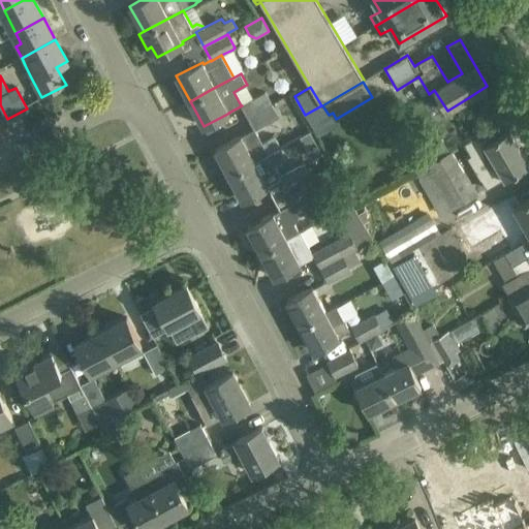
[(253,98),(241,105),(242,105),(247,117),(272,103),(266,92),(253,98)]
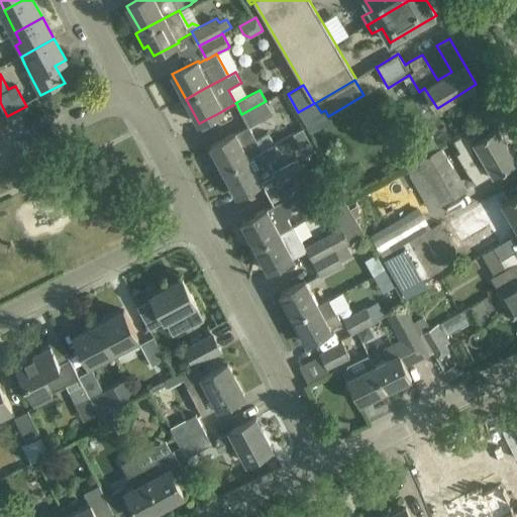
[(266,101),(241,114),(248,126),(249,126),(249,127),(273,114),(266,101)]
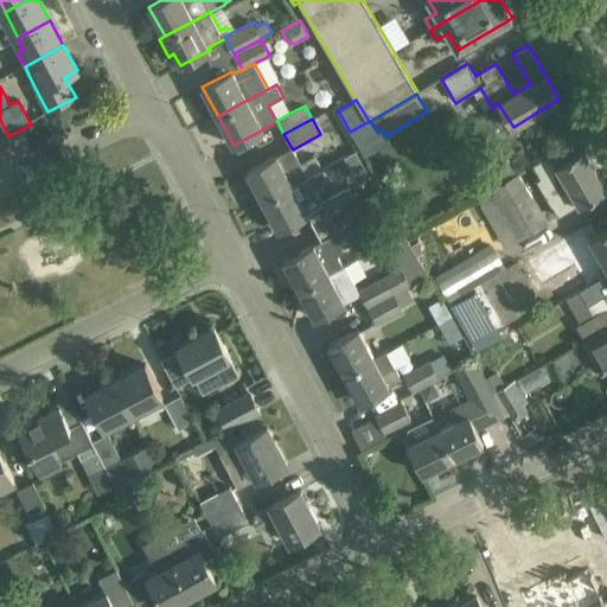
[(276,155),(247,171),(262,200),(292,185),(323,168),(315,155),(301,163),(293,149),(293,148),(292,148),(276,157),(276,155)]
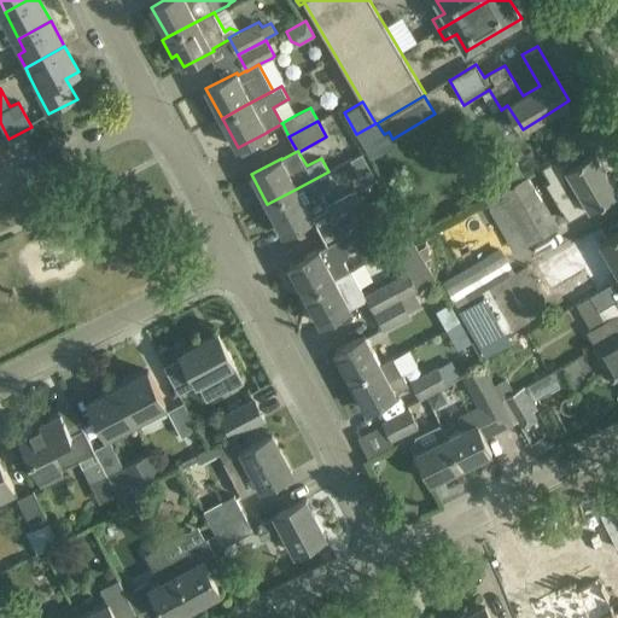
[(595,152),(573,164),(535,187),(528,175),(485,199),(490,209),(489,209),(514,252),(531,244),(559,227),(543,202),(576,182),(590,208),(617,192),(595,152)]
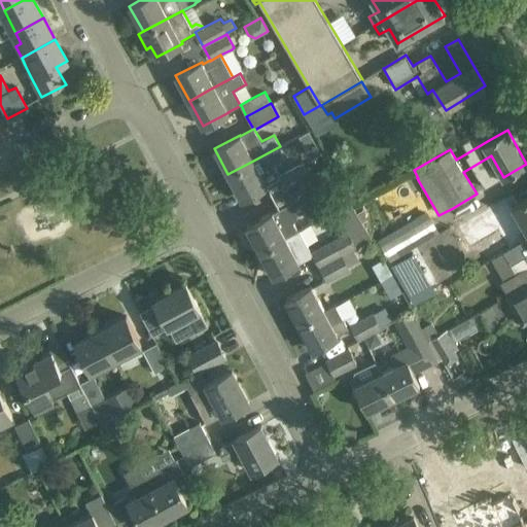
[(308,132),(299,137),(302,144),(307,145),(313,141),(308,132)]
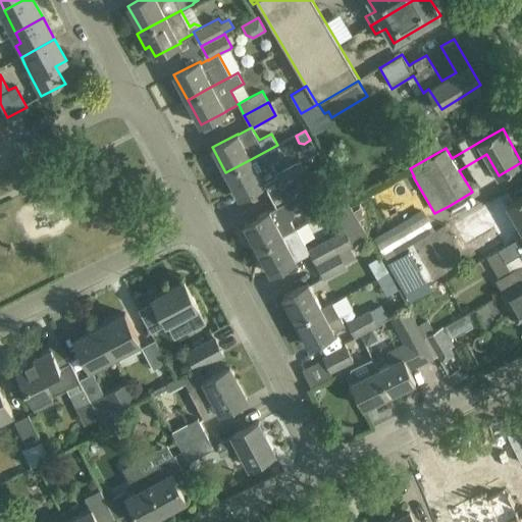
[(251,159),(225,172),(240,197),(277,176),(271,164),(277,160),(280,150),(277,145),(251,159)]
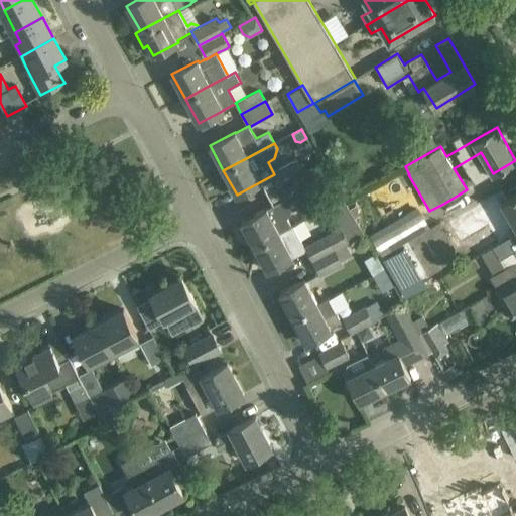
[(274,174),(280,185),(303,173),(297,162),(274,174)]
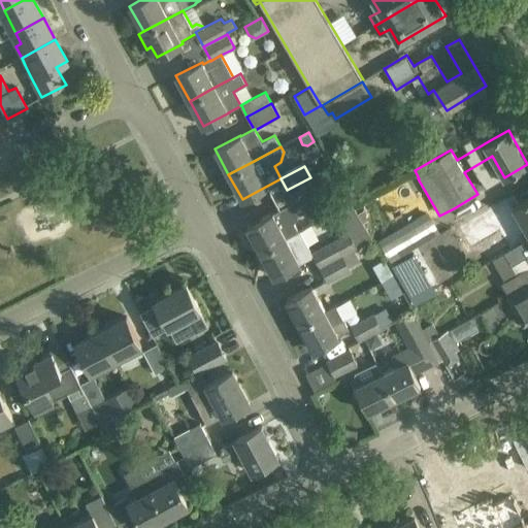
[(265,217),(246,226),(260,252),(298,231),(294,223),(298,215),(307,210),(311,204),(307,197),(318,191),(310,177),(287,190),(293,202),(273,212),(272,212),(265,217)]
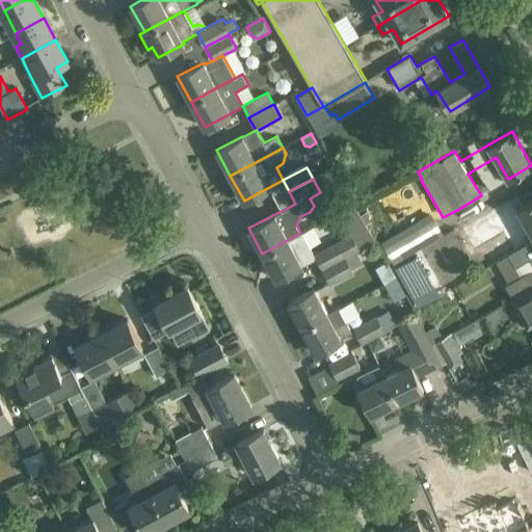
[(347,192),(337,197),(344,210),(354,205),(347,192)]
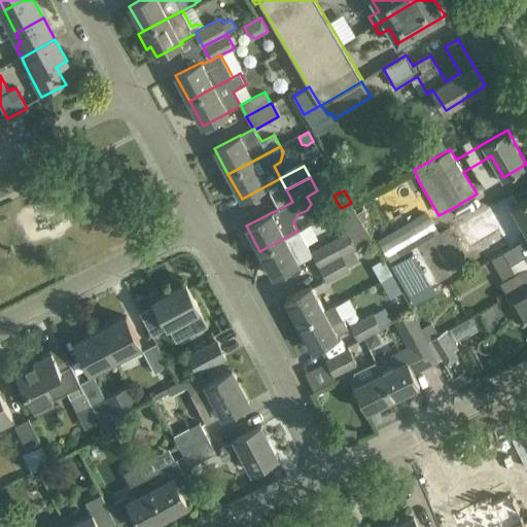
[(524,227),(526,233),(526,198),(512,207),(513,208),(498,216),(511,236),(524,227)]
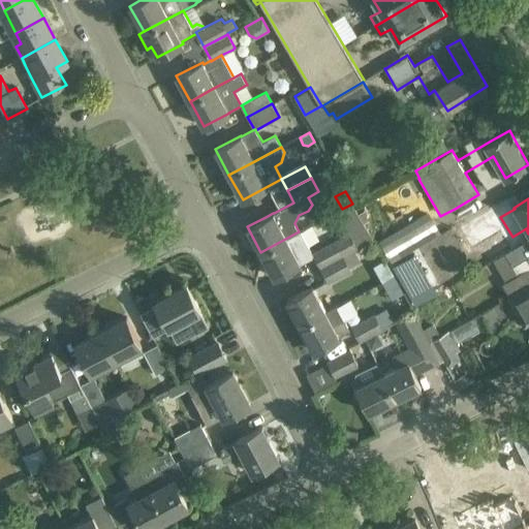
[(345,235),(312,252),(314,255),(320,267),(354,249),(373,239),(352,204),(342,209),(334,214),(345,235)]
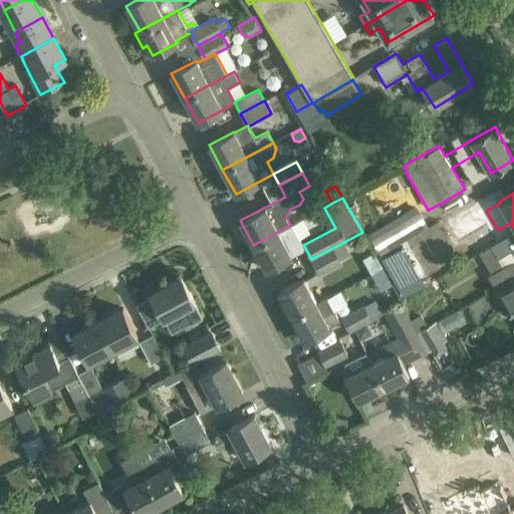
[(459,230),(482,217),(474,202),(439,222),(451,242),(462,236),(459,230)]
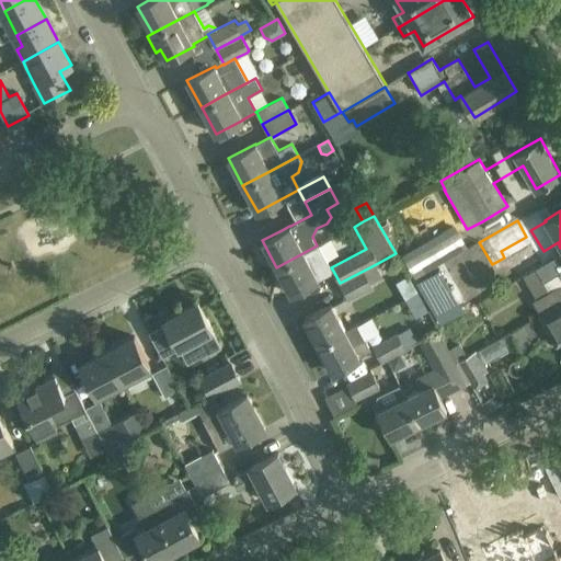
[(467,248),(454,226),(402,256),(414,278),(467,248)]
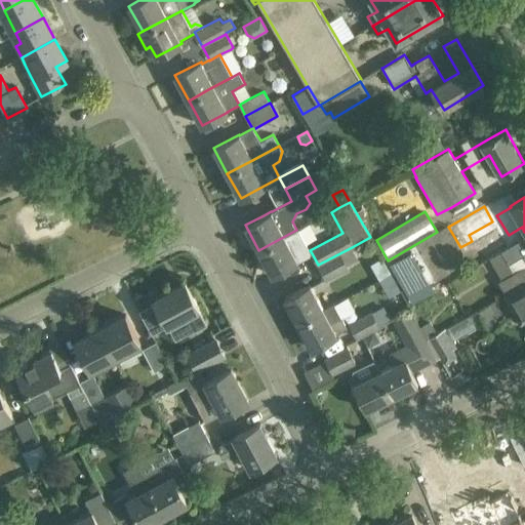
[(296,230),(258,250),(272,275),(290,266),(305,258),(304,257),(312,253),(310,250),(307,243),(298,229),(297,230),(296,230)]
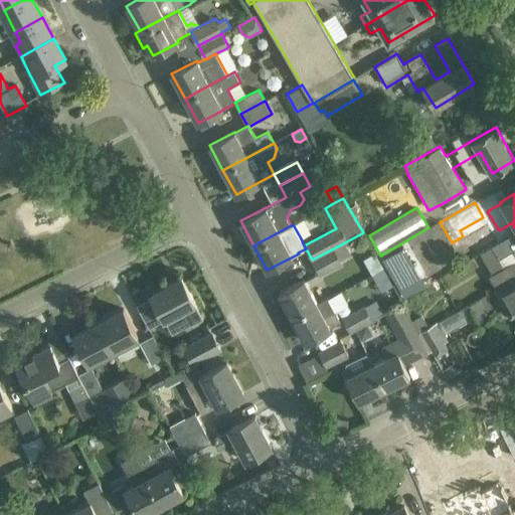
[(320,274),(342,262),(341,260),(352,254),(345,243),(363,233),(363,232),(345,242),(312,260),(320,274)]
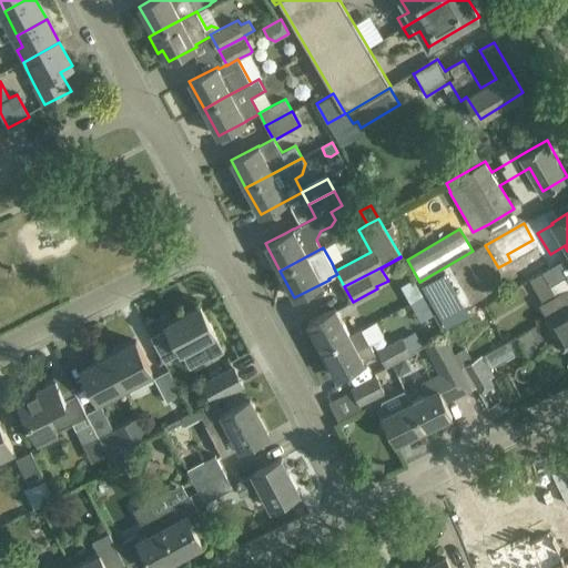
[(567,257),(544,273),(551,286),(567,277),(567,279),(567,257)]
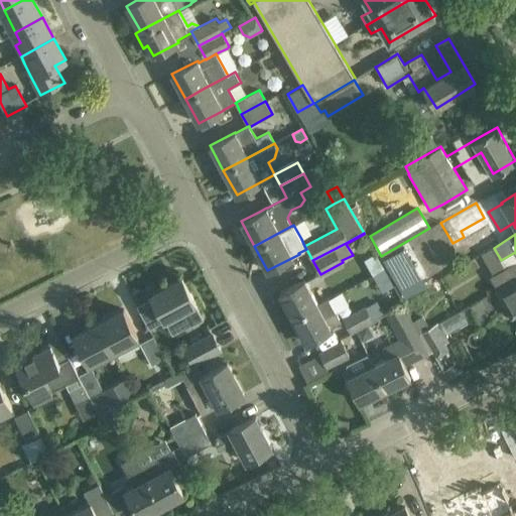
[(515,263),(515,262),(490,277),(497,289),(515,278),(515,263)]
